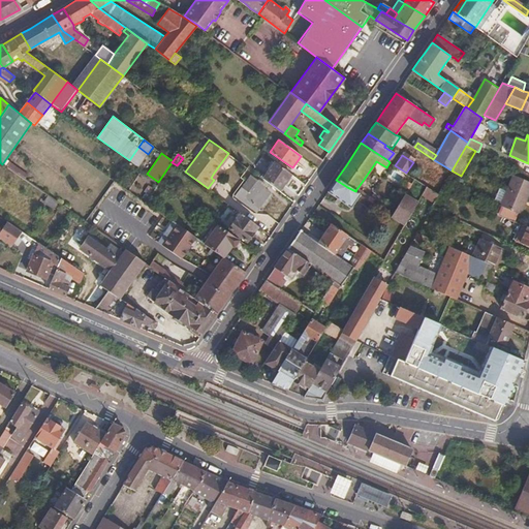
[(293,176),(274,162),(262,179),(281,192),(293,176)]
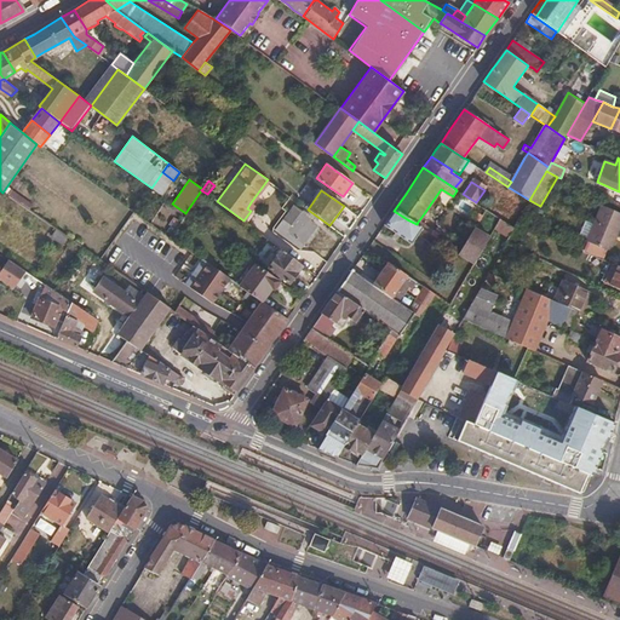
[(300,210),(294,205),(275,230),(298,247),(315,224),(308,219),(299,213),(300,210)]
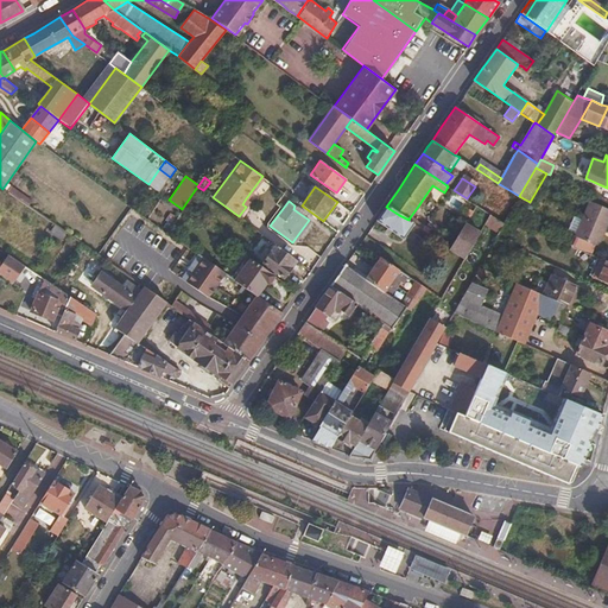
[(607,225),(607,208),(590,202),(577,236),(601,245),(607,225)]
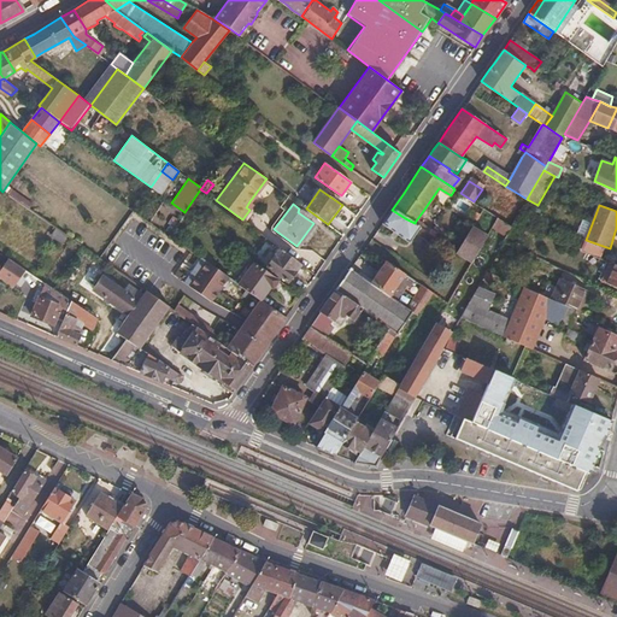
[(405,218),(392,210),(386,217),(381,224),(410,242),(416,234),(430,242),(430,241),(435,244),(434,245),(441,250),(445,244),(428,233),(415,223),(405,218)]
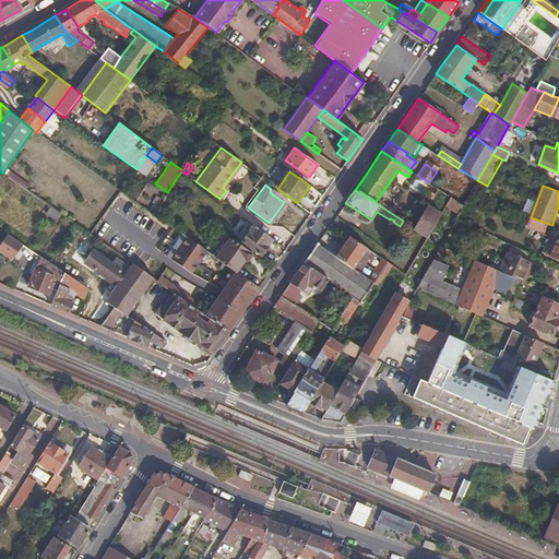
[(445,204),(459,213),(464,205),(450,197),(445,204)]
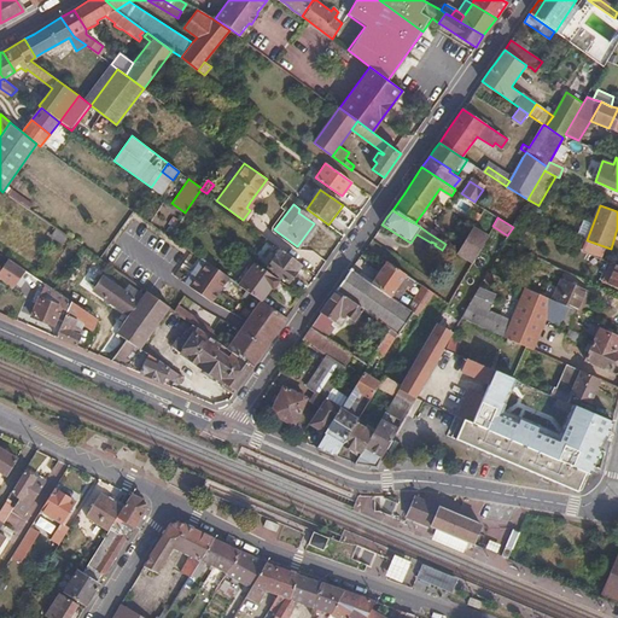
[(431,231),(417,221),(415,223),(429,233),(431,231)]
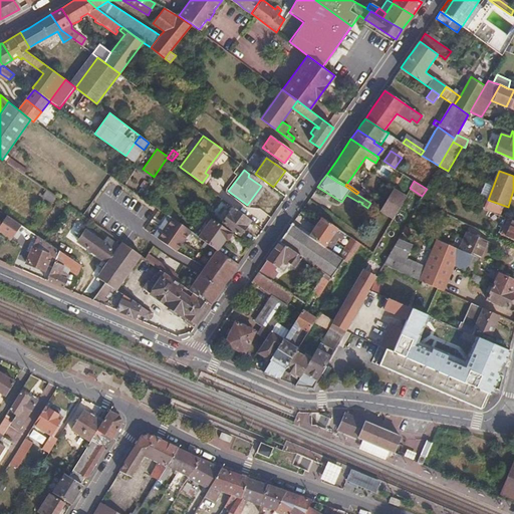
[(427,189),(422,196),(419,201),(428,205),(438,187),(429,184),(427,189)]
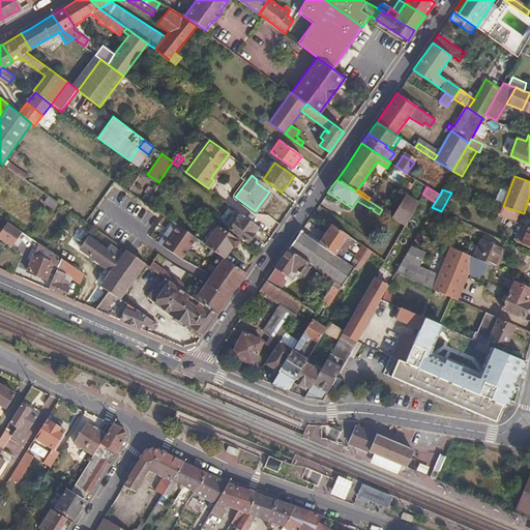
[(417,202),(406,195),(392,216),(404,225),(417,202)]
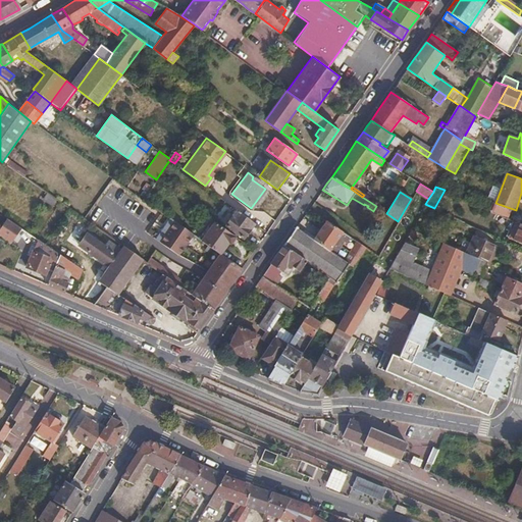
[(238,213),(232,210),(230,214),(235,217),(227,226),(243,239),(254,223),(239,211),(238,213)]
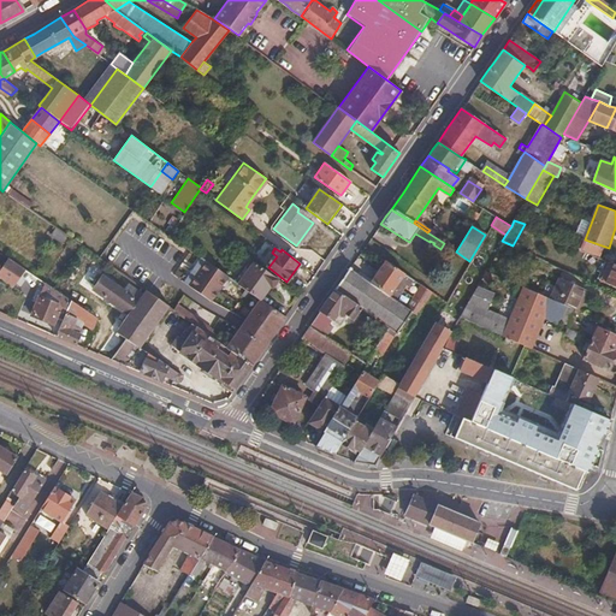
[(24,268),(7,258),(0,268),(0,276),(13,285),(24,268)]
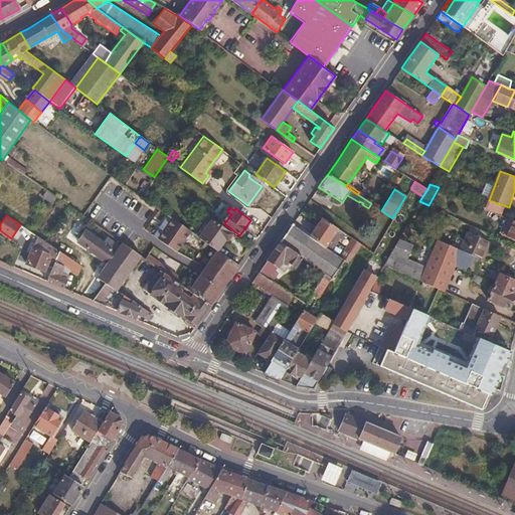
[(153,235),(158,239),(173,218),(168,215),(153,235)]
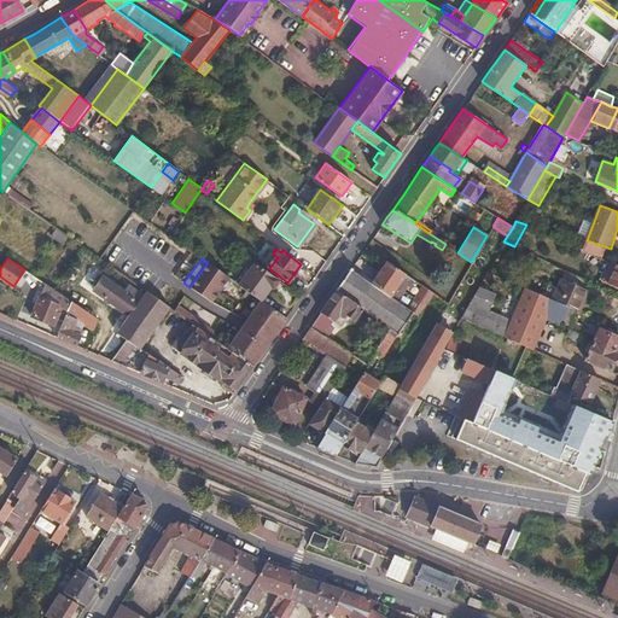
[(379,273),(404,291),(408,286),(410,287),(414,280),(386,261),(379,273)]
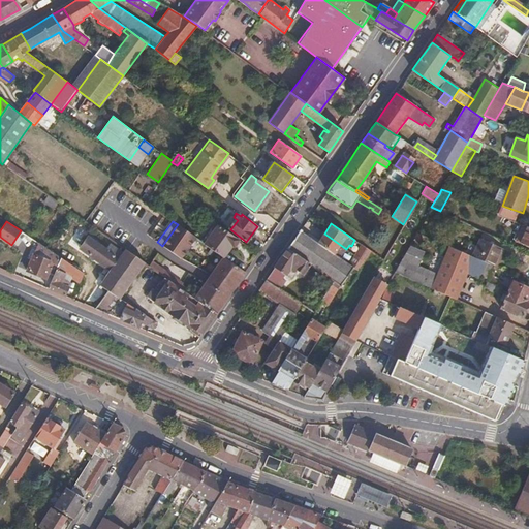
[(178,224),(162,246),(181,258),(195,238),(178,224)]
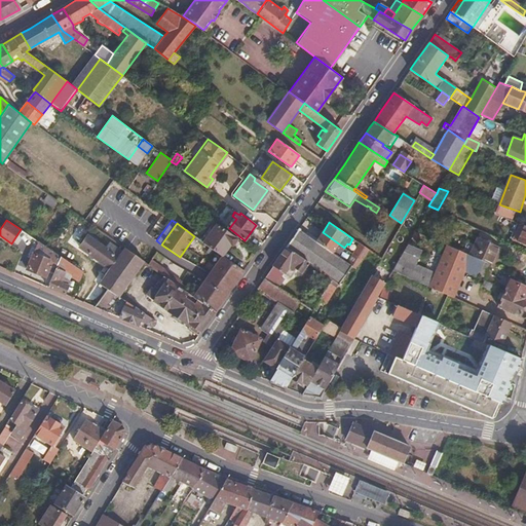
[(236,238),(217,224),(212,232),(203,242),(222,256),(229,245),(231,246),(236,238)]
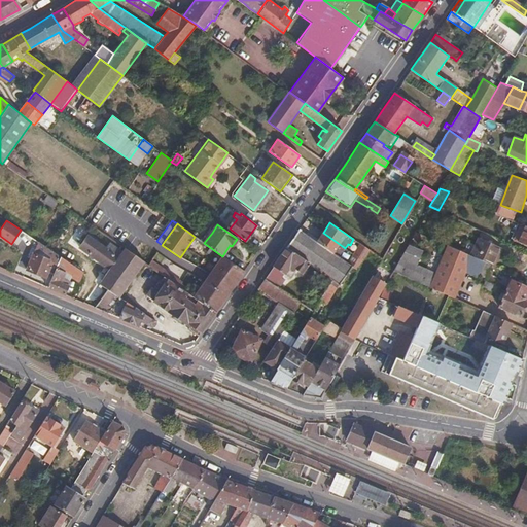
[(526,227),(520,224),(513,240),(516,241),(516,243),(526,247),(526,227)]
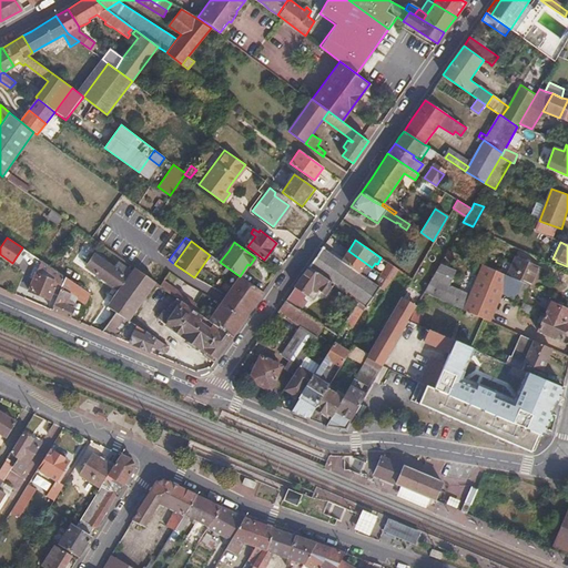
[(226,249),(224,247),(215,259),(220,262),(229,251),(226,249)]
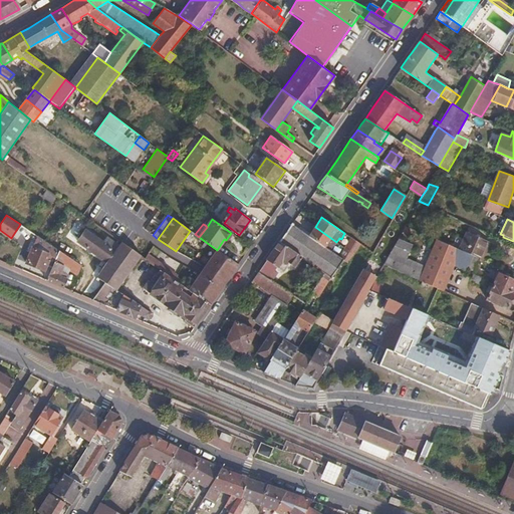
[(301,257),(325,273),(337,256),(325,247),(309,236),(292,224),(286,232),(279,241),(301,257)]
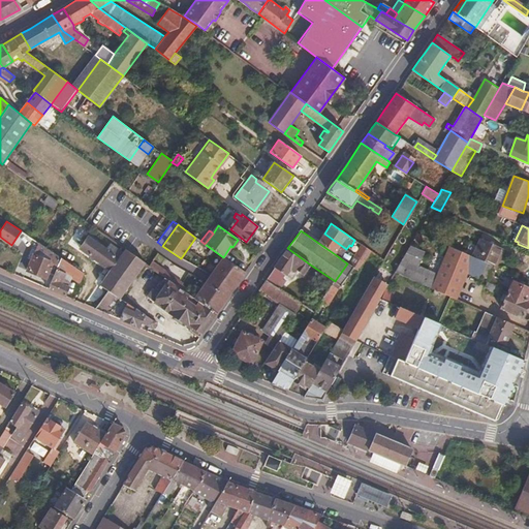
[(423,235),(416,231),(412,239),(418,242),(423,235)]
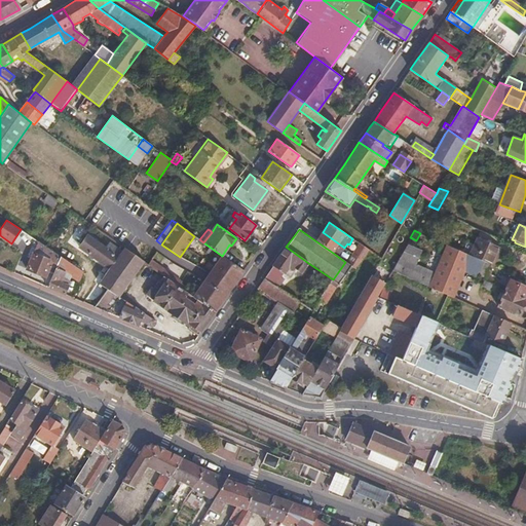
[(316,241),(333,253),(336,248),(342,252),(344,248),(323,232),(316,241)]
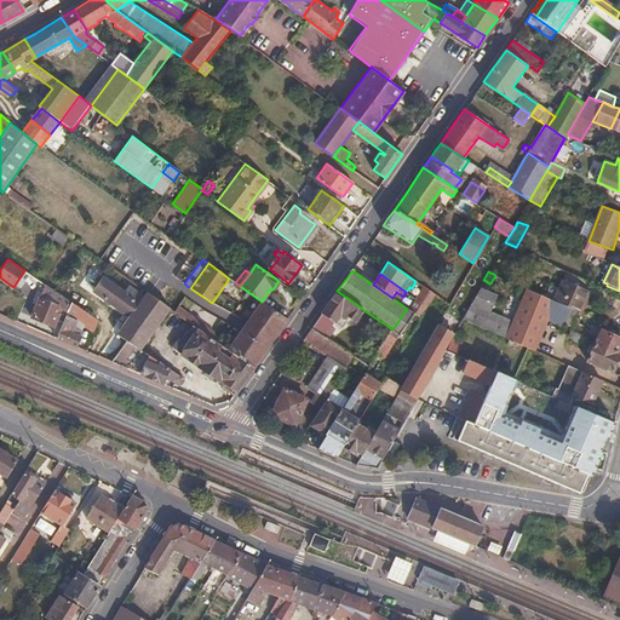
[(97,290),(132,315),(142,302),(105,276),(97,290)]
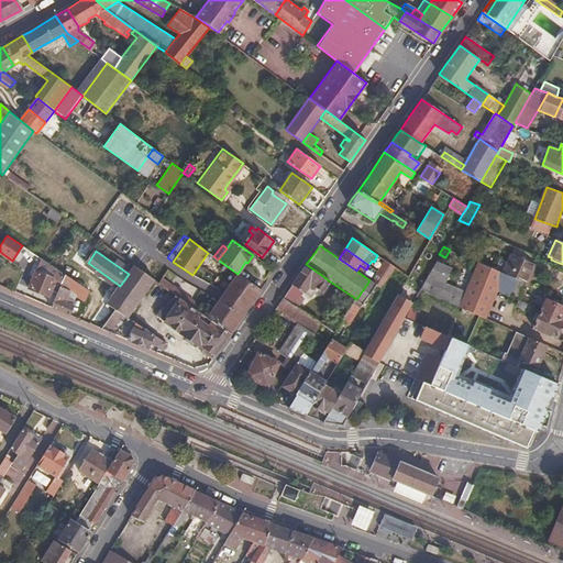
[(504,274),(505,275),(519,282),(523,284),(529,286),(537,267),(511,256),(504,274)]
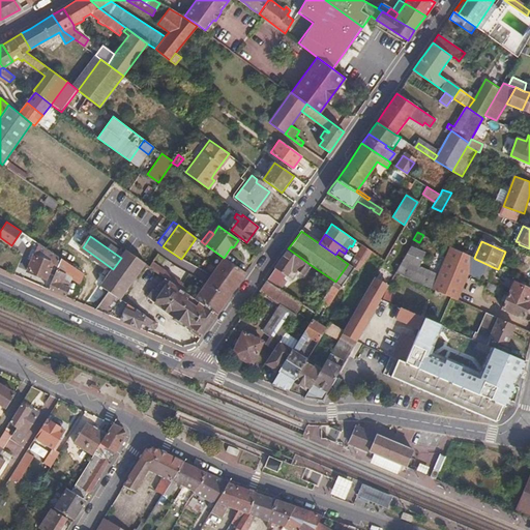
[(61,258),(38,243),(33,253),(26,270),(46,278),(49,271),(54,274),(55,270),(61,258)]
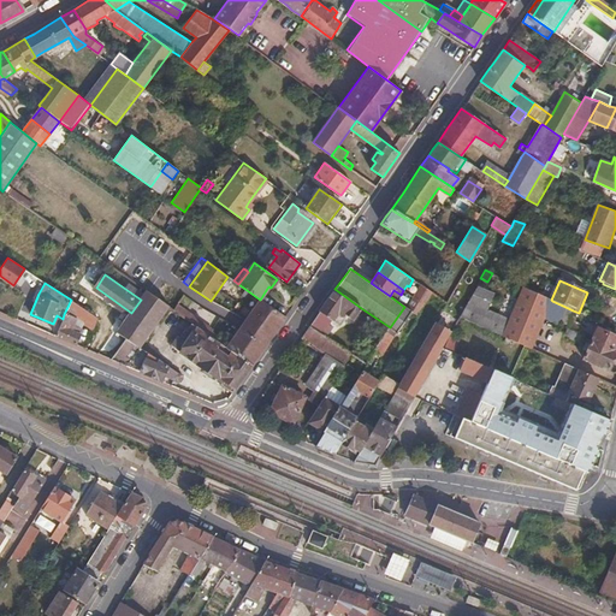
[(413,297),(425,304),(432,292),(421,284),(413,297)]
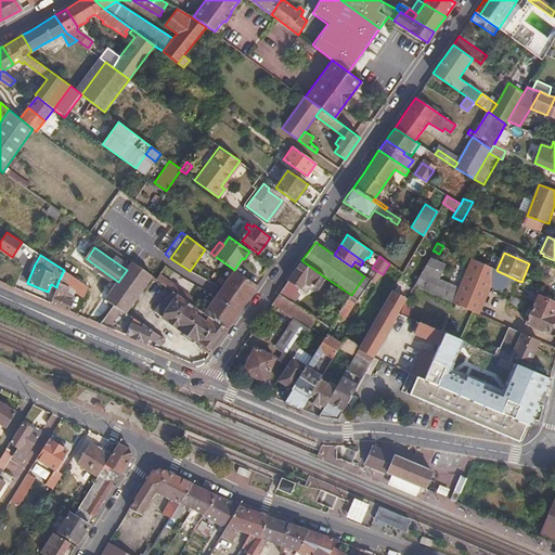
[(489,287),(498,271),(497,270),(472,259),(457,287),(437,278),(444,263),(429,256),(413,284),(469,310),(473,302),(481,306),(489,287)]
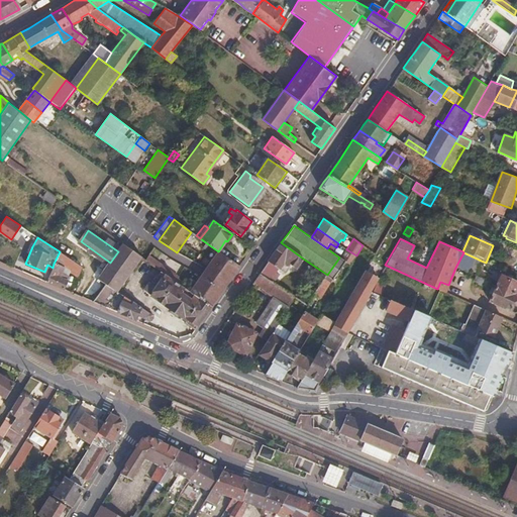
[(269,261),(285,273),(291,265),(296,268),(303,259),(281,242),(274,253),(269,261)]
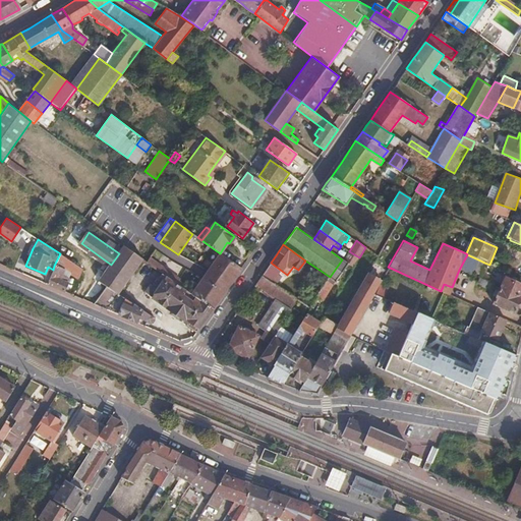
[(106,285),(118,293),(142,259),(123,246),(119,253),(111,265),(100,281),(106,285)]
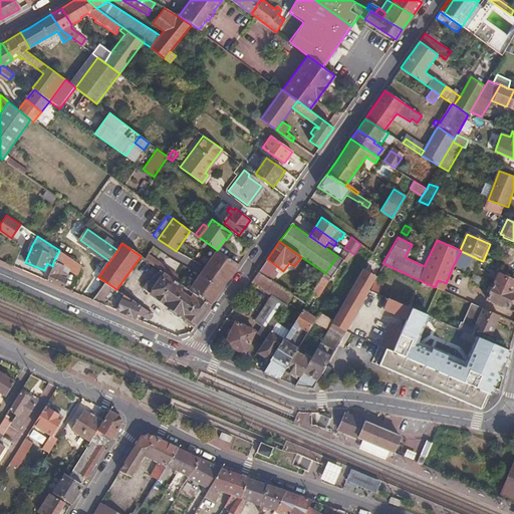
[(354,254),(344,248),(338,257),(344,261),(348,264),(354,254)]
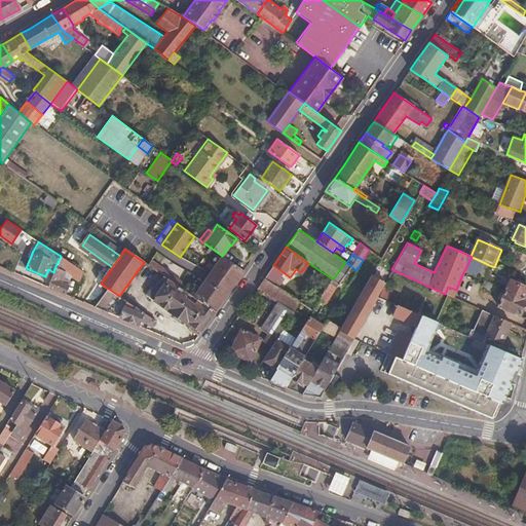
[(83,271),(61,256),(54,268),(64,272),(79,282),(83,271)]
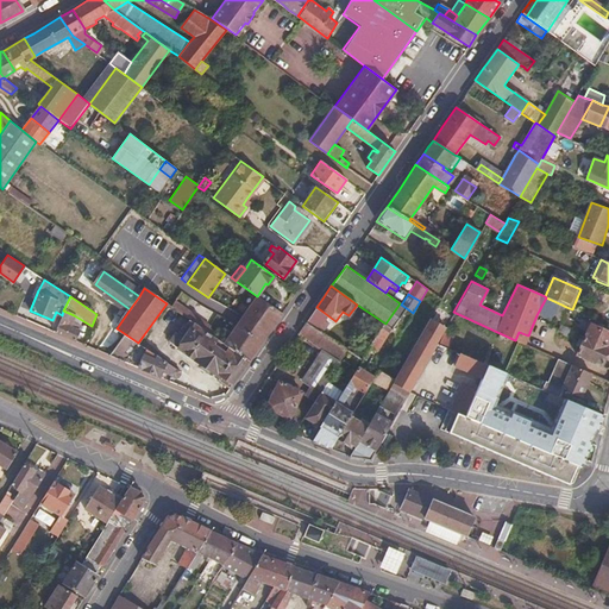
[(282,313),(257,296),(224,344),(249,362),(271,327),(282,313)]
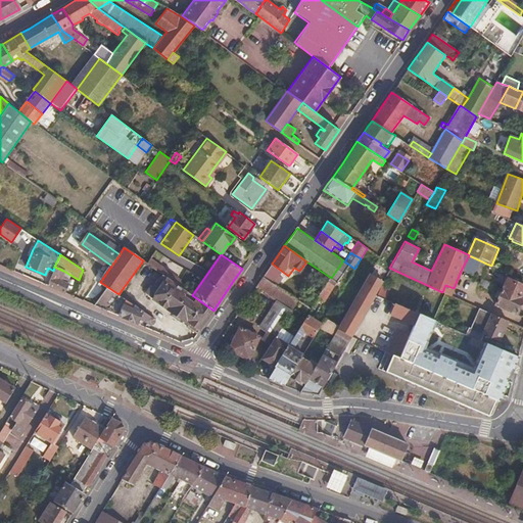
[(474,277),(476,274),(482,262),(469,255),(461,271),(474,277)]
